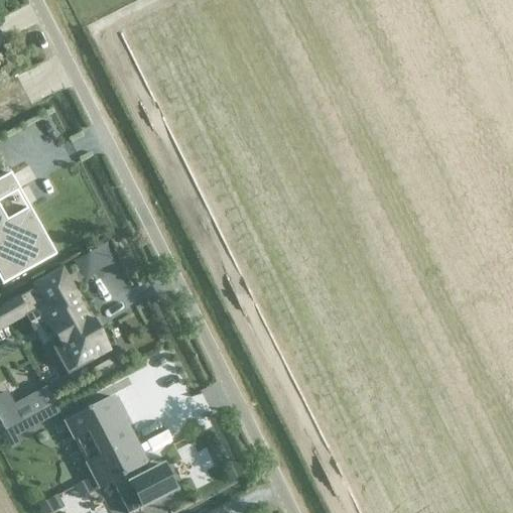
[(9,172),(0,177),(0,254),(2,257),(0,258),(0,271),(5,281),(58,252),(31,205),(9,217),(0,201),(0,199),(19,189),(9,172)]
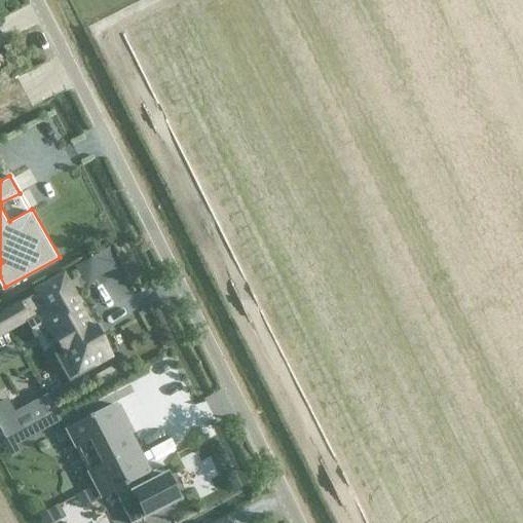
[(64,276),(0,311),(0,333),(27,319),(28,320),(44,311),(60,340),(51,345),(71,380),(97,366),(96,364),(112,355),(101,333),(99,334),(80,301),(78,302),(64,276)]
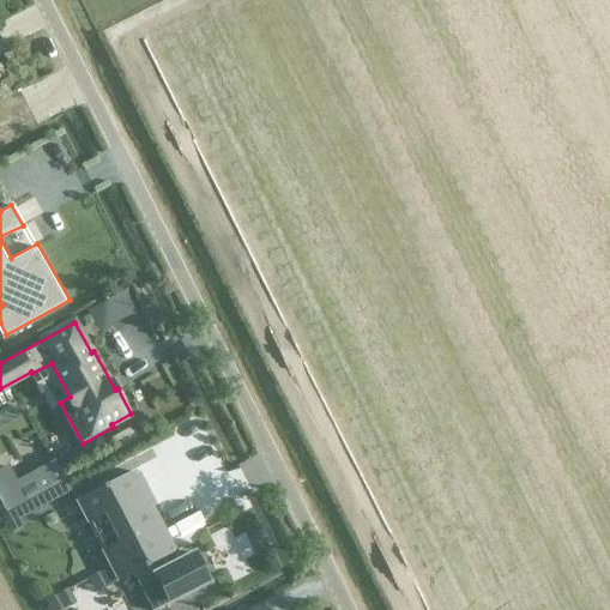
[(80,497),(79,497),(120,578),(121,578),(136,571),(155,561),(174,550),(177,549),(136,469),(80,497)]
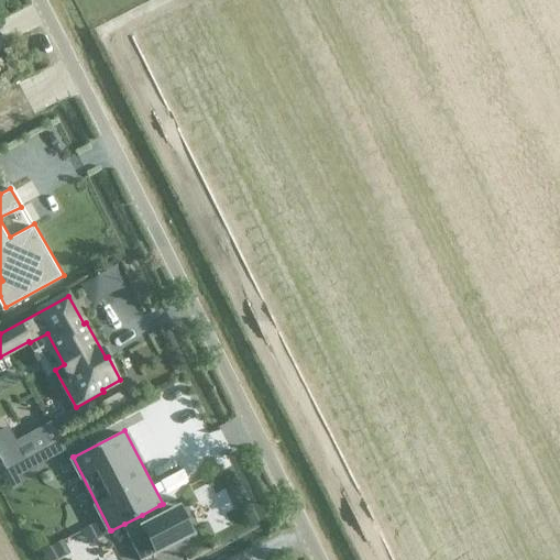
[(32,456),(4,471),(15,489),(25,483),(21,474),(68,448),(64,438),(41,451),(39,447),(30,452),(32,456)]
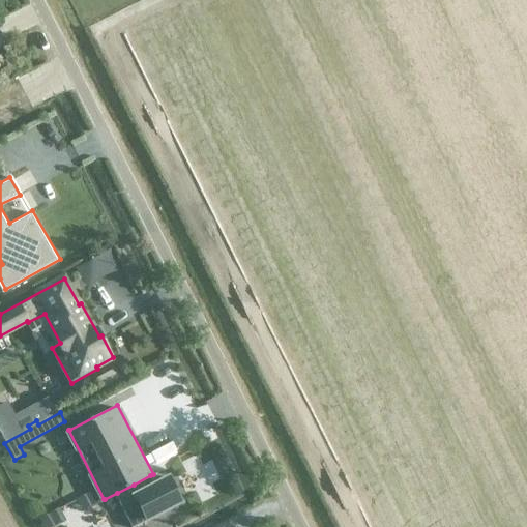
[(157,481),(138,492),(137,493),(149,518),(181,501),(169,476),(157,481)]
